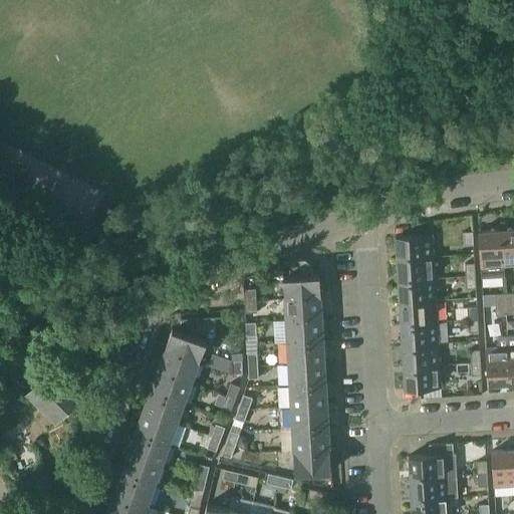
[(513,265),(513,229),(501,231),(504,277),(504,267),(513,265)]
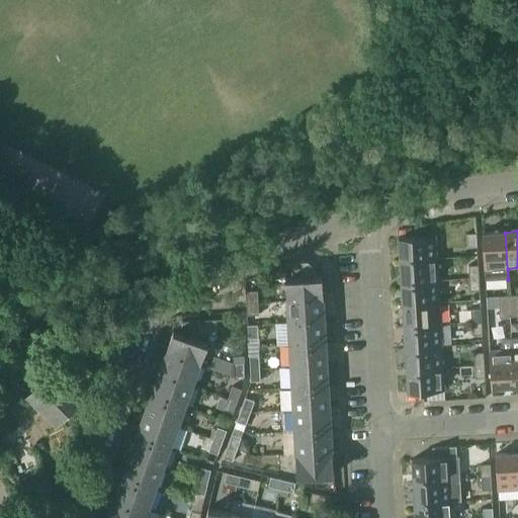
[(485,280),(508,279),(505,233),(483,234),(485,280)]
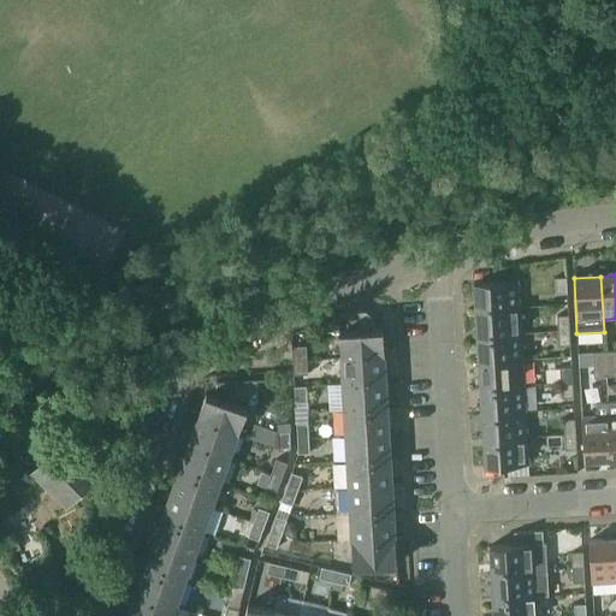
[(556,295),(568,294),(567,278),(555,279),(556,295)]
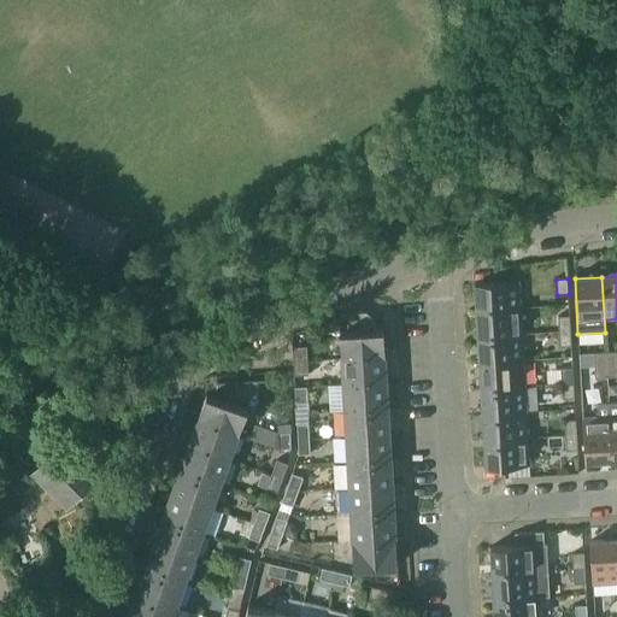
[(476,311),(521,309),(519,282),(475,285),(476,311)]
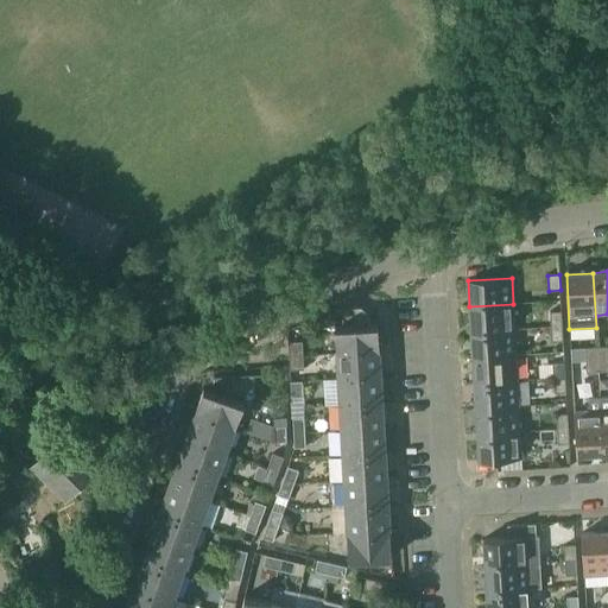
[(472,333),(514,330),(513,304),(469,306),(472,333)]
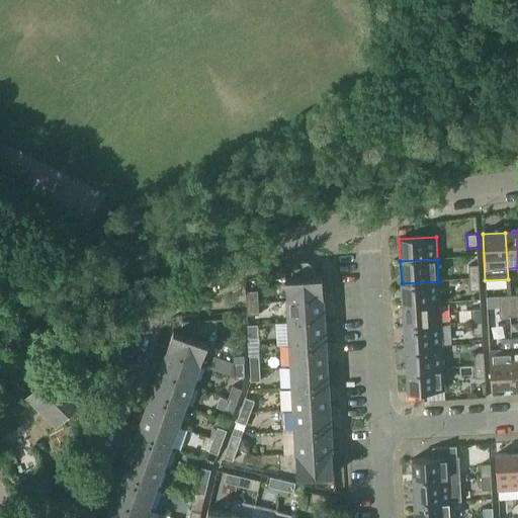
[(286,303),(324,300),(322,277),(315,277),(315,273),(314,268),(310,264),(306,262),(300,263),(295,265),(293,269),(292,274),(292,278),(285,279),(286,303)]
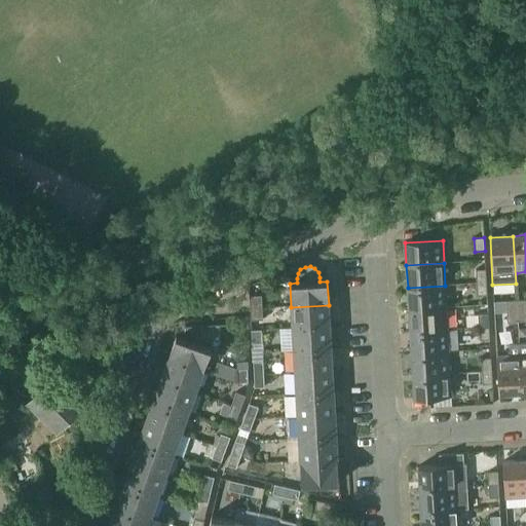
[(477,284),(486,283),(485,269),(476,270),(477,284)]
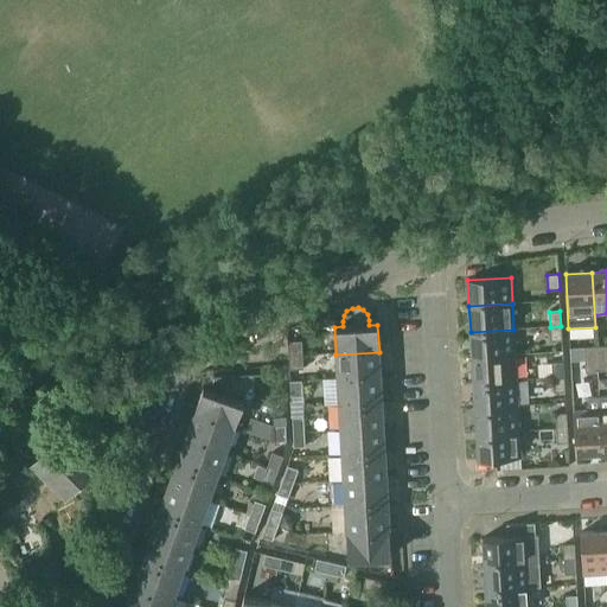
[(561,326),(550,327),(550,340),(561,340),(561,326)]
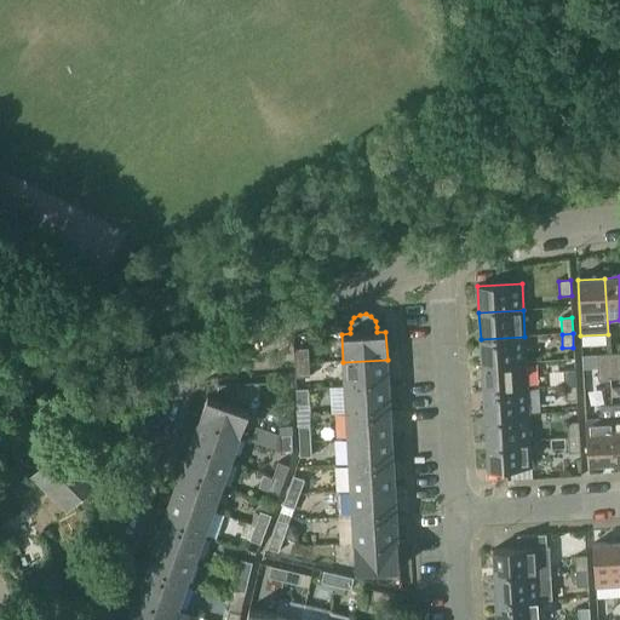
[(482,365),(526,362),(524,337),(481,339),(482,365)]
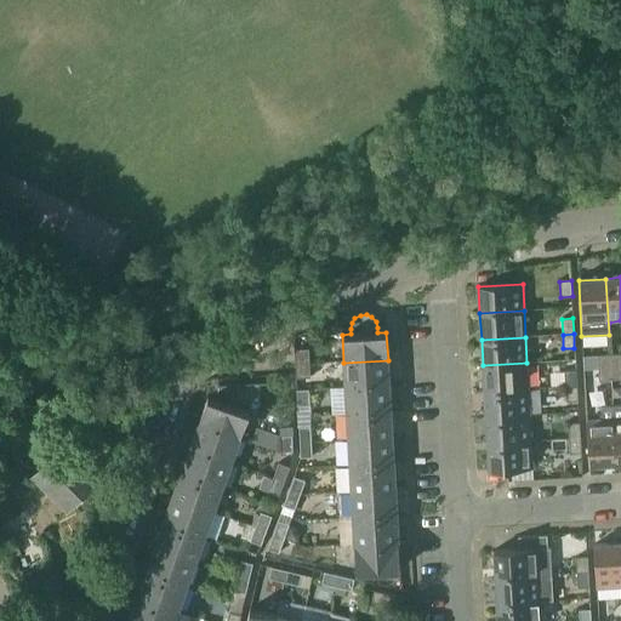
[(295,365),(307,364),(307,349),(295,351),(295,365)]
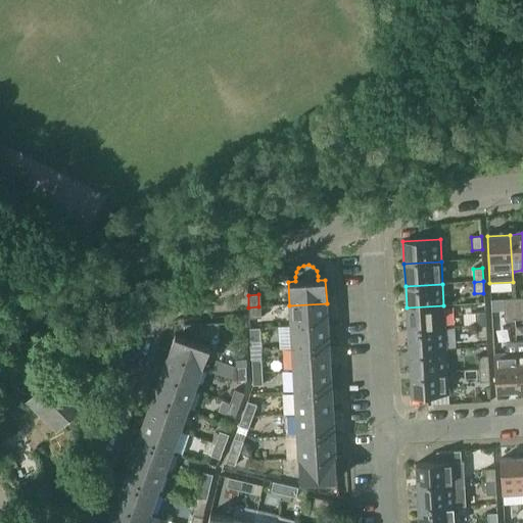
[(515,311),(522,310),(522,298),(514,299),(515,311)]
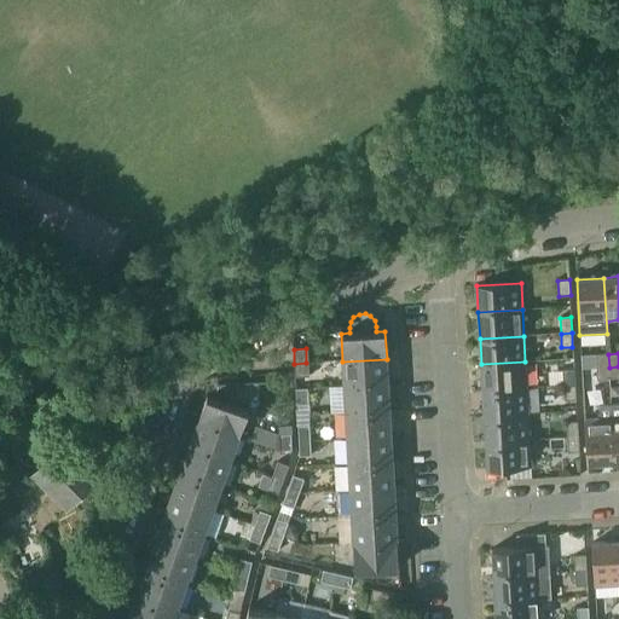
[(596,369),(609,368),(608,354),(596,354),(596,369)]
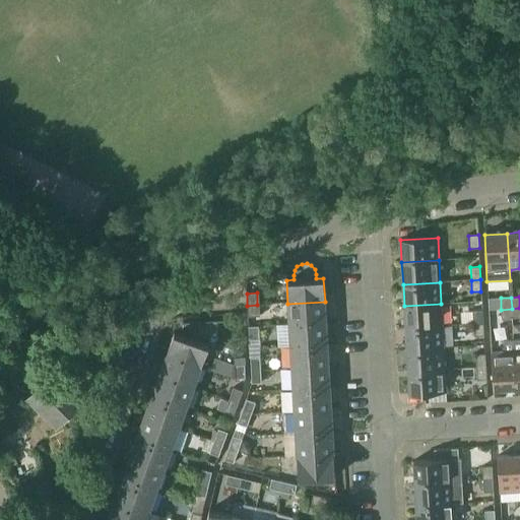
[(325,302),(287,304),(289,325),(326,323),(325,302)]
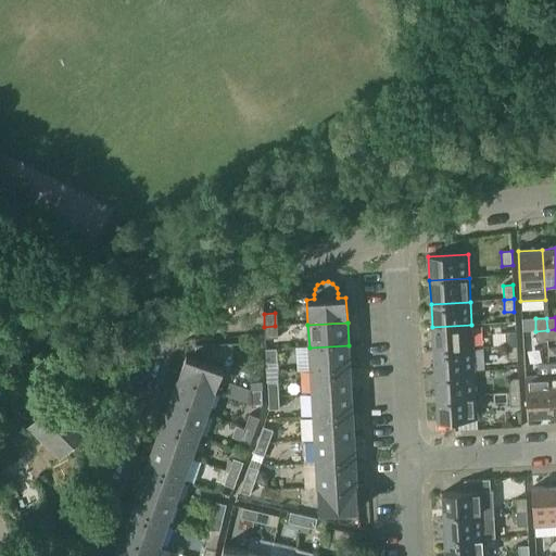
[(433,351),(474,349),(471,325),(432,327),(433,351)]
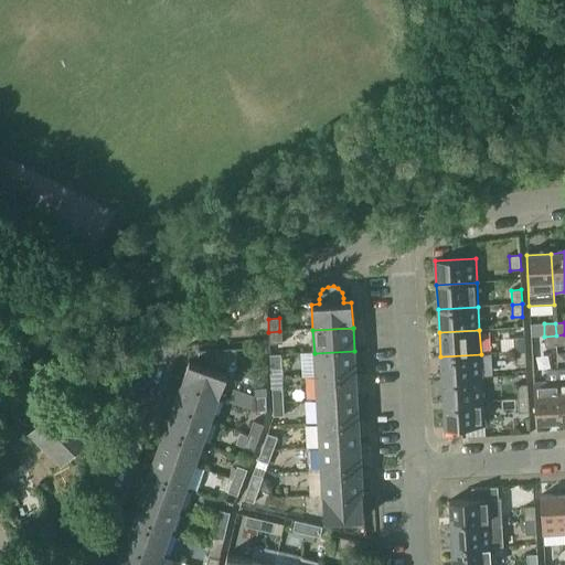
[(279,331),(268,332),(269,344),(280,344),(279,331)]
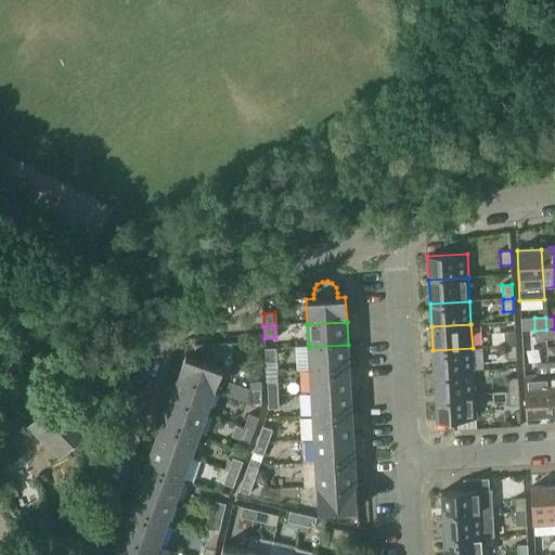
[(536,340),(546,340),(546,330),(534,331),(536,340)]
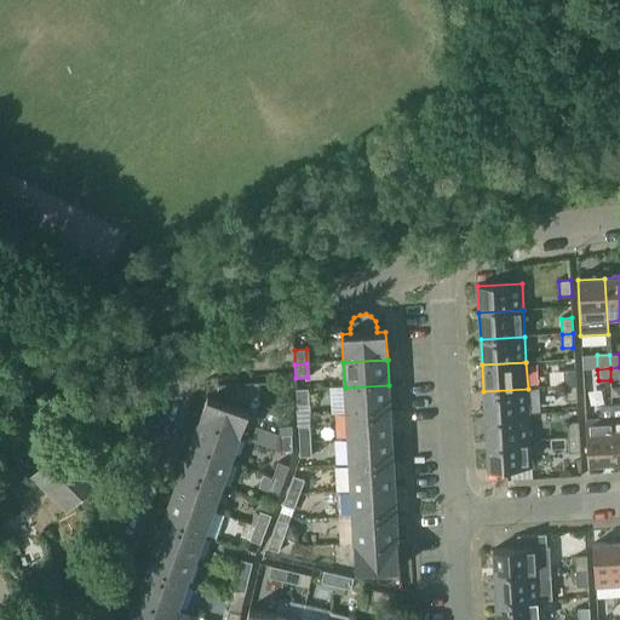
[(564,386),(577,385),(575,369),(564,371),(564,386)]
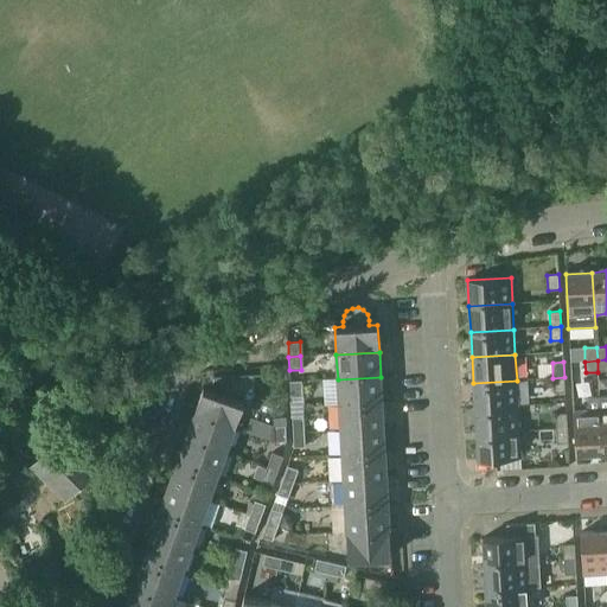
[(195,414),(235,428),(244,403),(243,403),(254,376),(261,376),(261,375),(213,377),(213,378),(215,378),(210,391),(203,389),(195,414)]
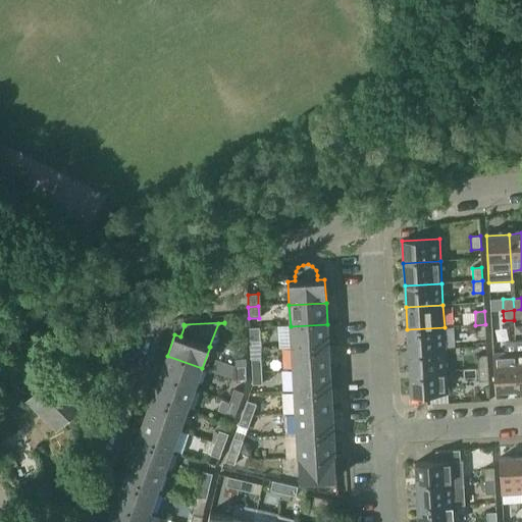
[(292,349),(328,347),(327,324),(291,326),(292,349)]
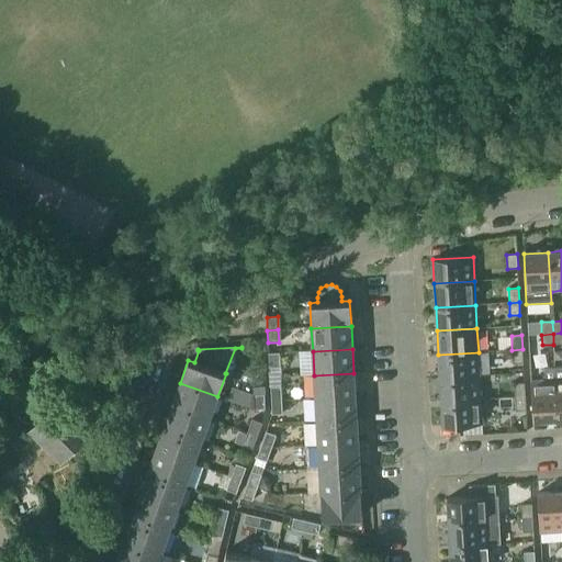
[(523,349),(512,350),(513,363),(523,362),(523,349)]
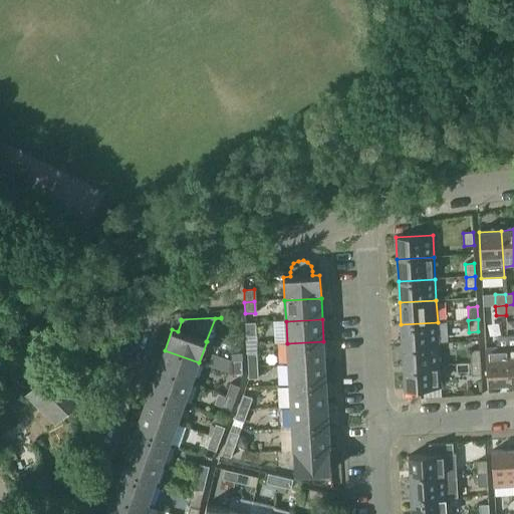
[(247,336),(256,335),(256,322),(246,323),(247,336)]
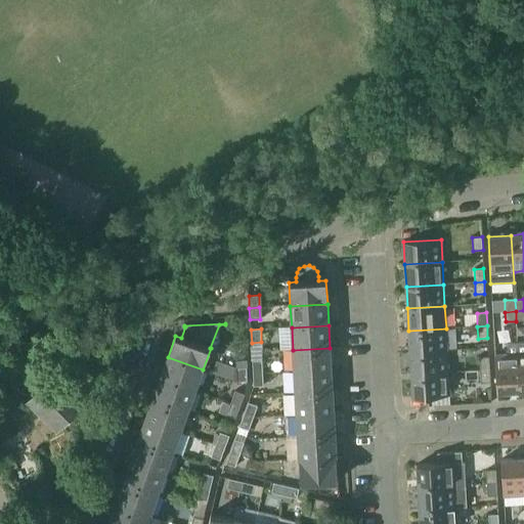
[(410,353),(447,350),(446,329),(408,331),(410,353)]
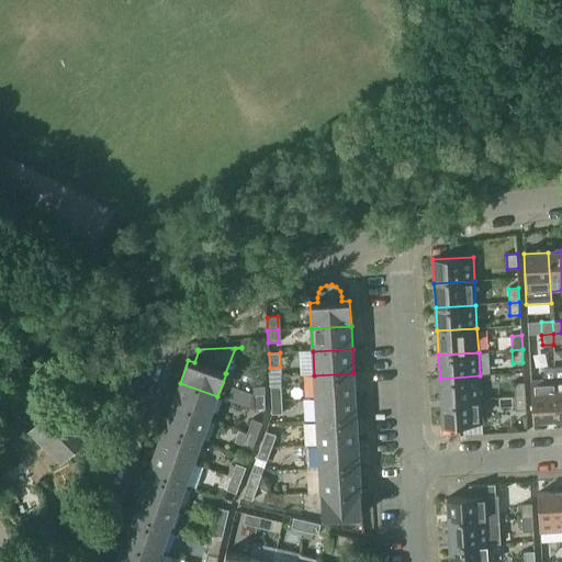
[(534,420),(559,419),(557,380),(555,367),(544,368),(544,381),(531,382),(534,420)]
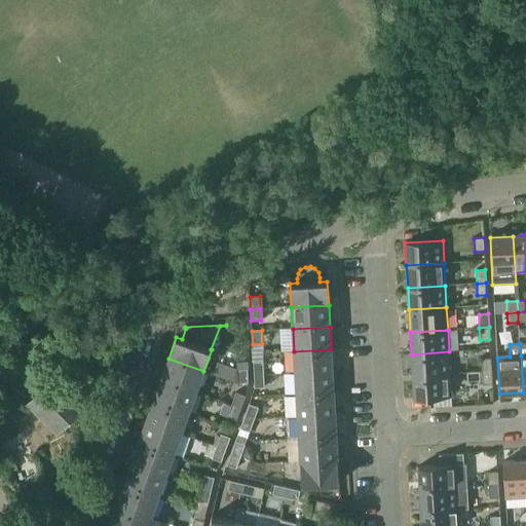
[(331,349),(294,351),(295,373),(333,371),(331,349)]
